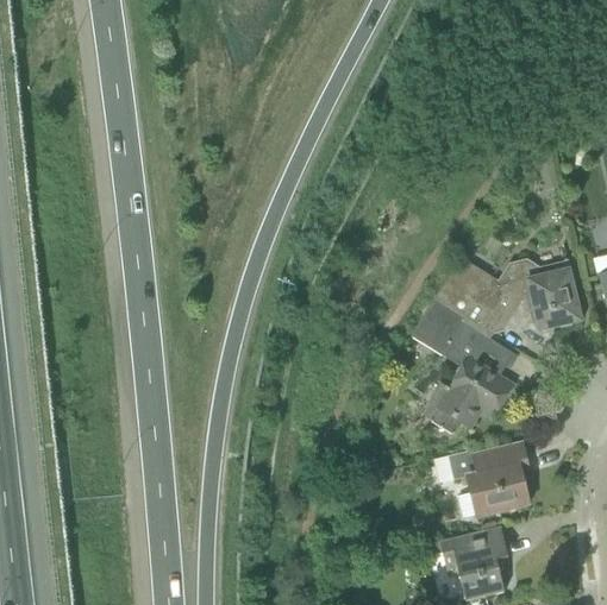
[(462,259),(436,298),(494,334),(502,319),(515,327),(538,322),(540,331),(559,326),(562,327),(573,325),(575,322),(582,321),(577,297),(570,270),(546,276),(545,273),(526,260),(513,264),(507,273),(505,272),(500,282),(462,259)]
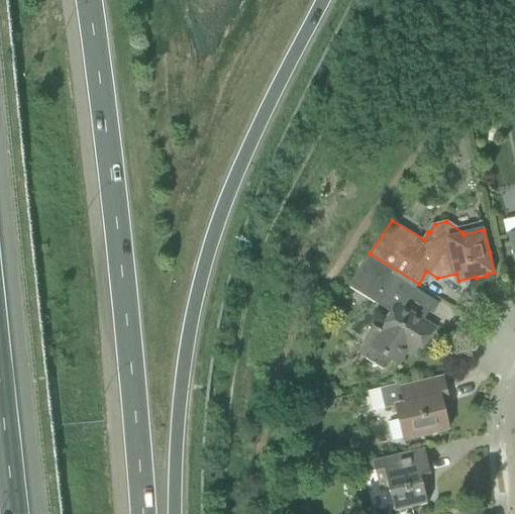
[(370,253),(349,285),(350,285),(394,312),(383,330),(375,326),(366,341),(373,346),(366,356),(384,368),(390,356),(399,363),(409,347),(419,353),(435,327),(404,307),(419,284),(370,253)]
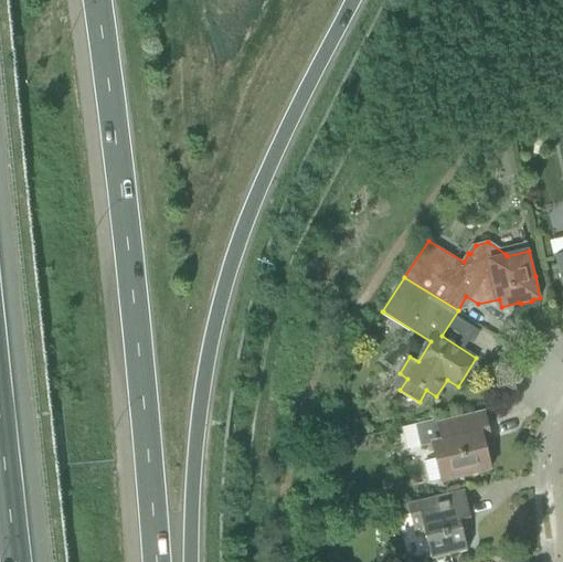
[(439,416),(416,422),(422,444),(435,442),(437,451),(438,456),(425,459),(429,479),(444,477),(444,479),(448,478),(470,473),(492,468),(487,444),(485,437),(491,436),(485,411),(464,416),(441,422),(439,416)]
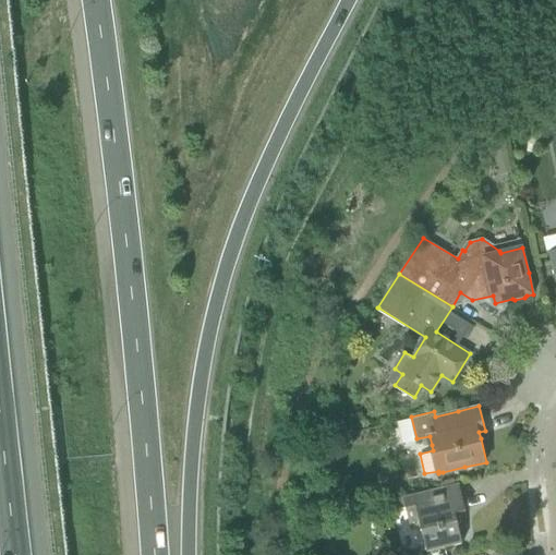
[(350,414),(338,417),(342,434),(353,431),(350,414)]
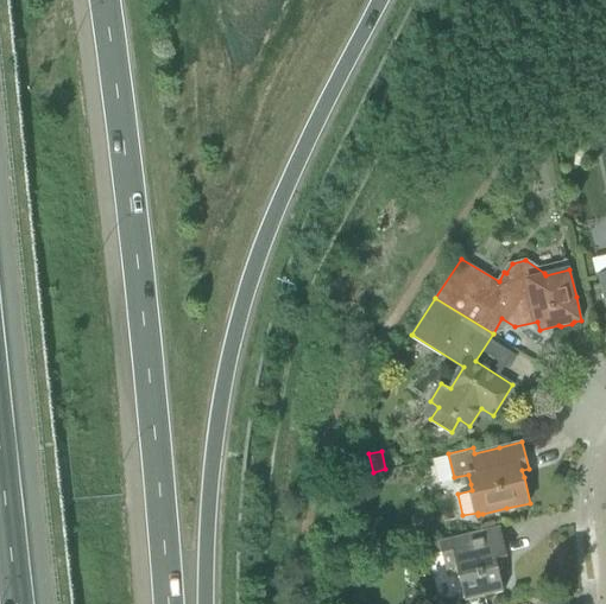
[(502,525),(478,531),(440,540),(443,551),(443,552),(454,550),(466,599),(505,590),(497,558),(509,555),(502,525)]
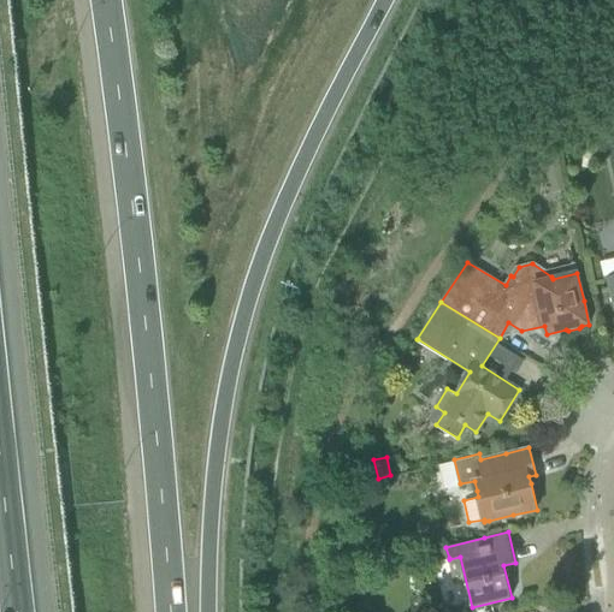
[(446,547),(436,550),(438,560),(449,558),(446,547)]
